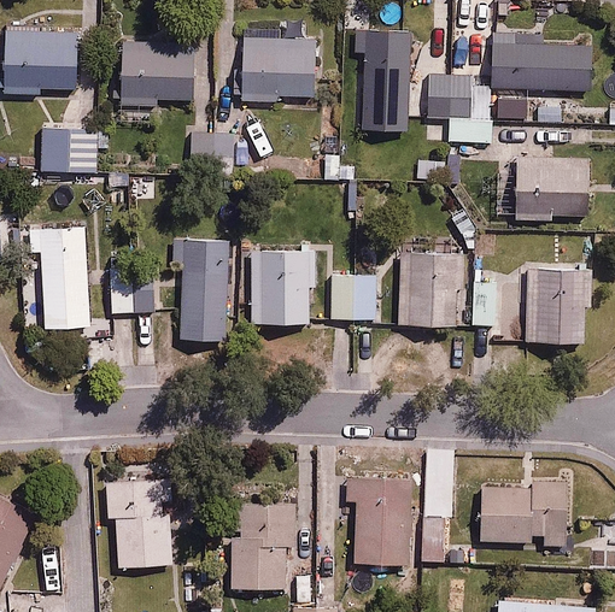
[(276,28),(242,28),(242,65),(233,65),(233,103),(276,103),(276,98),(315,96),(314,39),(276,39),(276,28)]
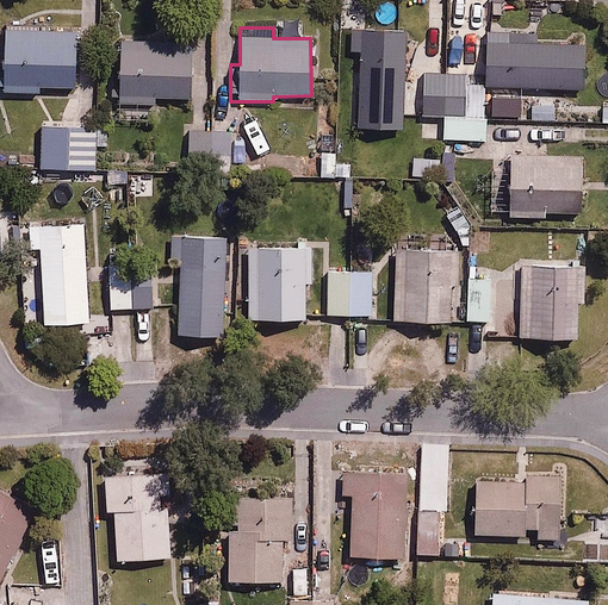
[(444,118),(445,76),(405,75),(407,30),(348,27),(348,55),(359,55),(357,129),(402,130),(403,111),(419,111),(419,117),(444,118)]
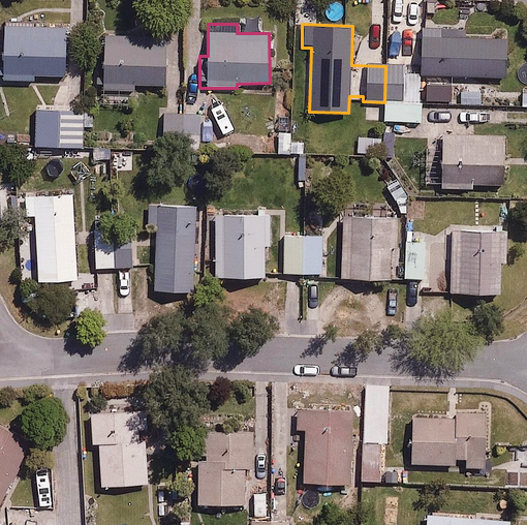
[(67,27),(4,27),(4,82),(35,81),(35,76),(67,75),(67,27)]
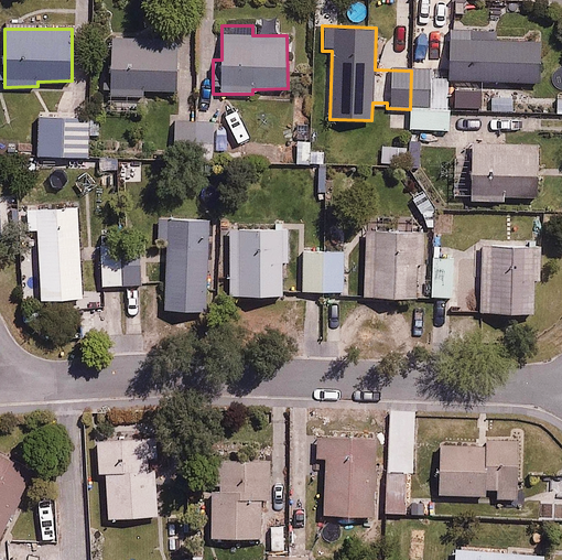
[(494,29),(450,29),(449,82),(541,83),(541,38),(493,36),(494,29)]
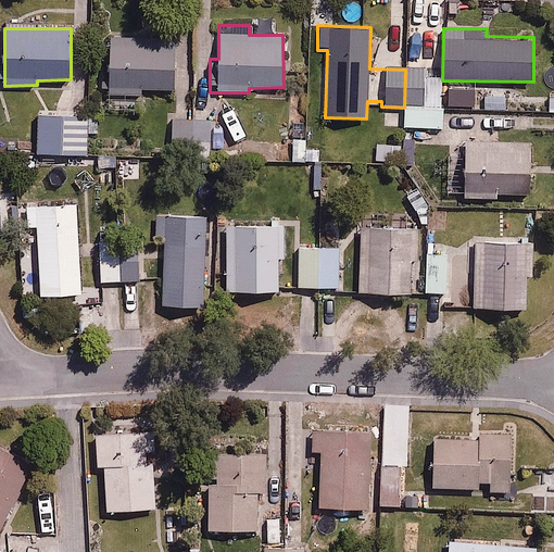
[(174,42),(108,42),(108,97),(143,97),(143,90),(175,90),(174,42)]
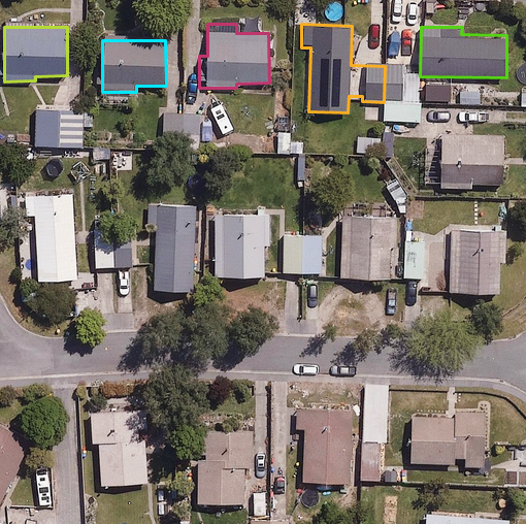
[(407,67),(385,66),(384,102),(384,124),(420,125),(421,82),(406,82),(407,67)]
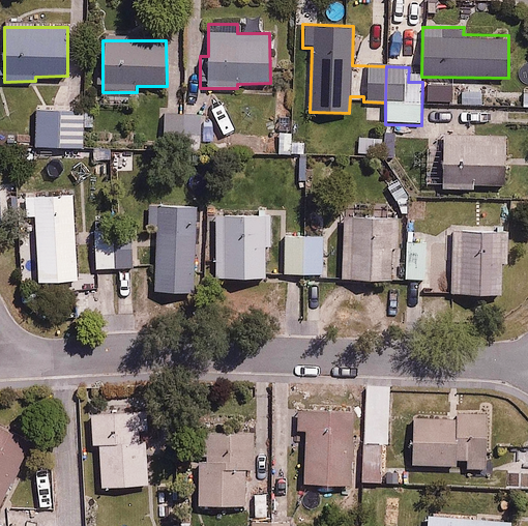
[(183,150),(218,149),(218,114),(226,114),(226,97),(204,98),(204,115),(183,115),(183,140),(183,150)]
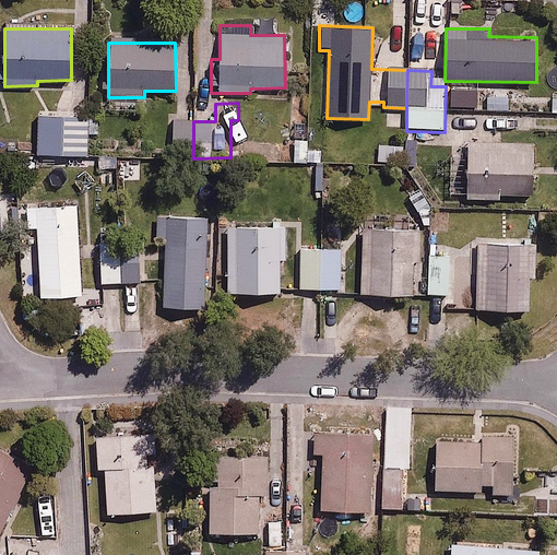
[(87,116),(39,116),(39,155),(87,155),(87,116)]
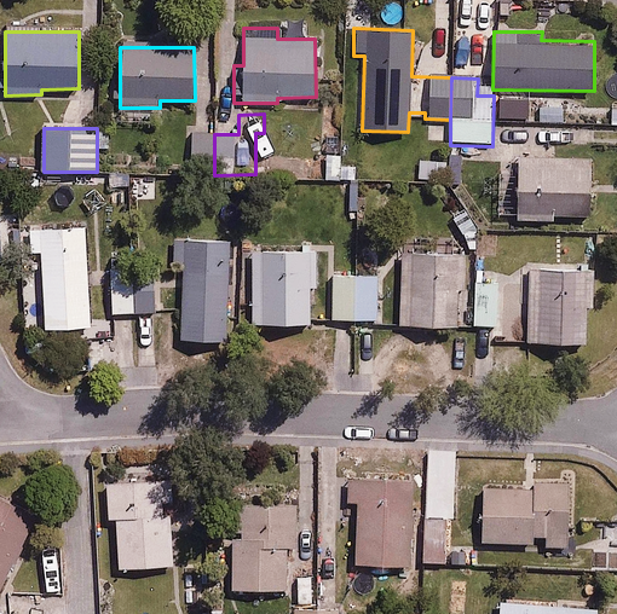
[(214,163),(214,134),(185,134),(185,163),(214,163)]
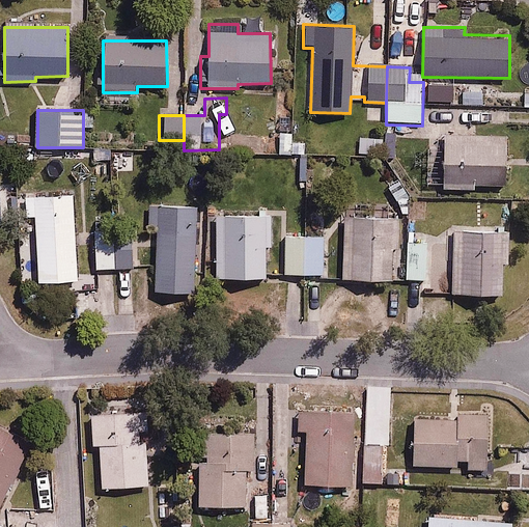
[(477,184),(509,184),(509,137),(442,137),(443,191),(477,191),(477,184)]
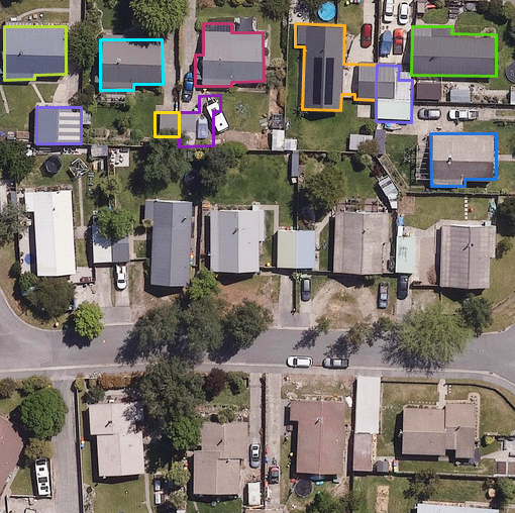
[(74,274),(74,264),(89,264),(87,236),(73,236),(71,188),(23,190),(24,213),(31,212),(34,276),(74,274)]
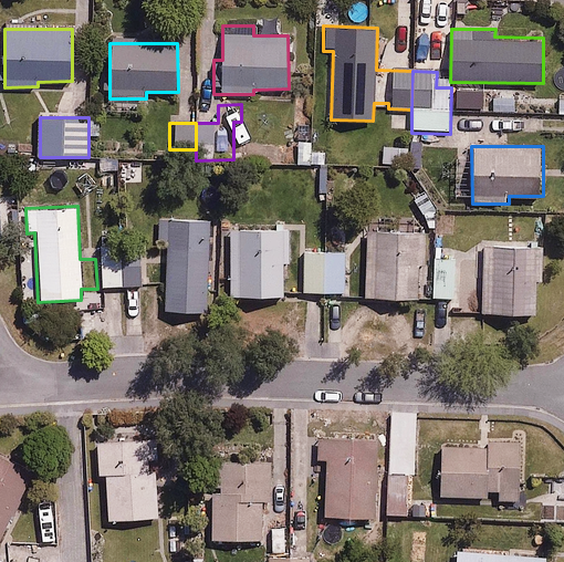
[(208,221),(158,220),(158,241),(168,241),(166,311),(207,312),(208,221)]
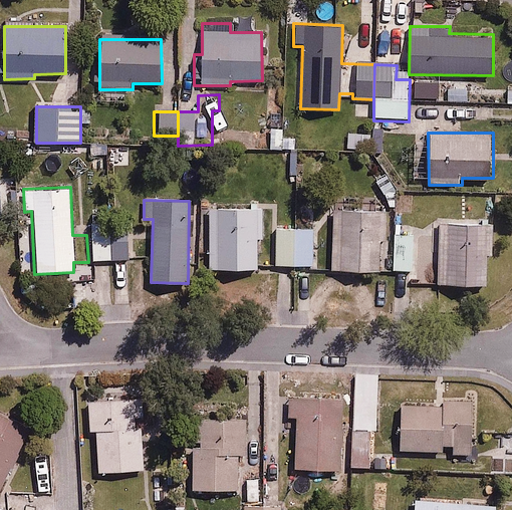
[(332,242),(314,243),(315,271),(378,270),(378,244),(389,243),(388,210),(368,211),(367,201),(331,202),(332,242)]
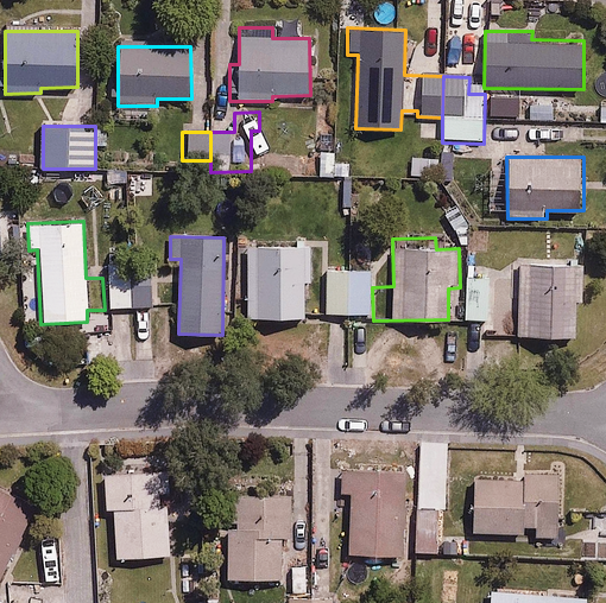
[(246,267),(235,267),(237,299),(247,298),(248,321),(305,318),(304,284),(311,283),(310,248),(246,249),(246,267)]
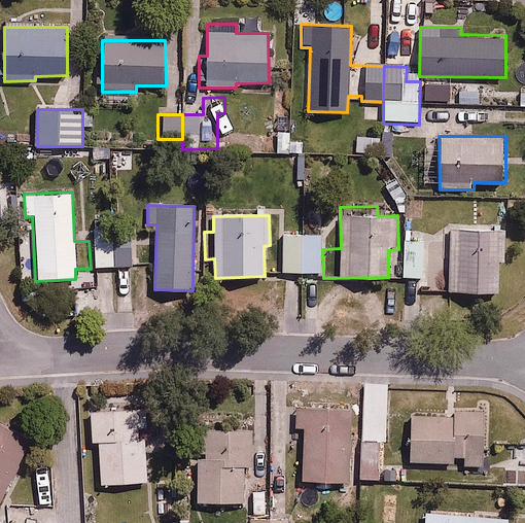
[(89,241),(91,269),(136,267),(135,239),(110,240),(109,225),(89,227),(89,241)]
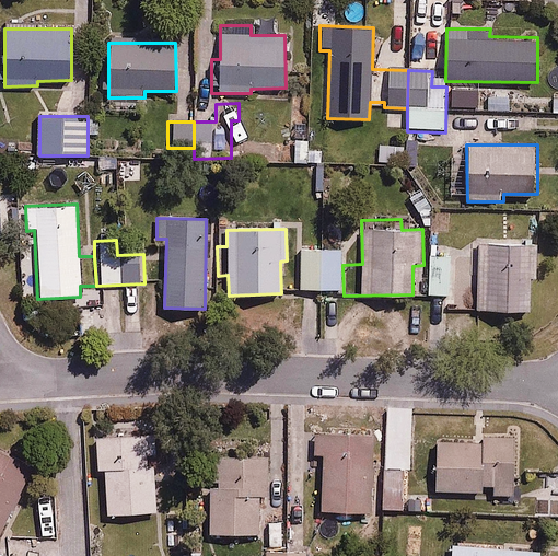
[(472,259),(428,259),(428,294),(449,294),(449,311),(530,311),(530,278),(537,278),(537,243),(472,243),(472,259)]
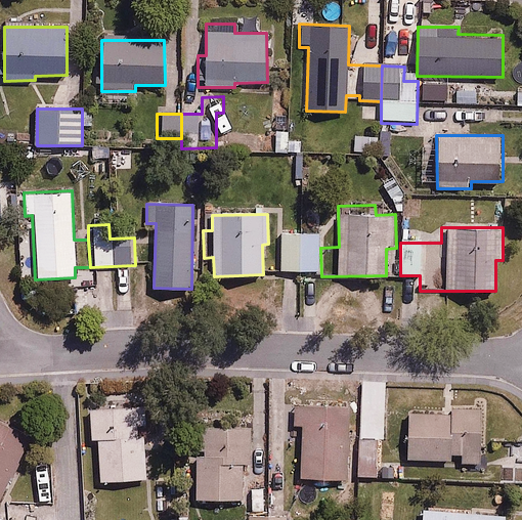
[(317,233),(273,233),(273,270),(317,270),(317,233)]
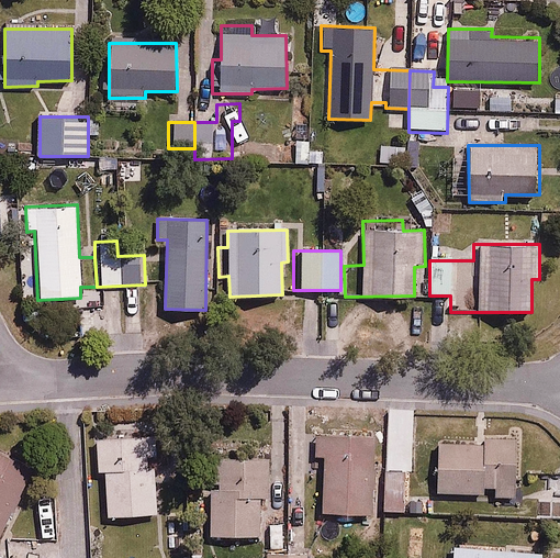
[(371,422),(325,421),(323,511),(370,512),(371,422)]
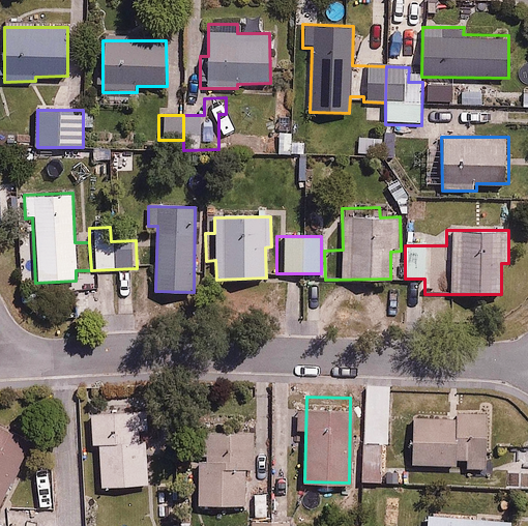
[(100,487),(147,486),(146,432),(152,432),(151,414),(92,415),(93,445),(99,445),(100,487)]
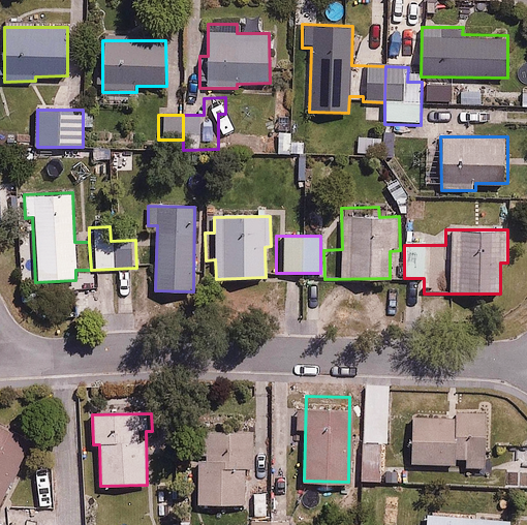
[(407,465),(454,467),(455,459),(464,460),(464,467),(484,467),(485,415),(408,413),(407,465)]
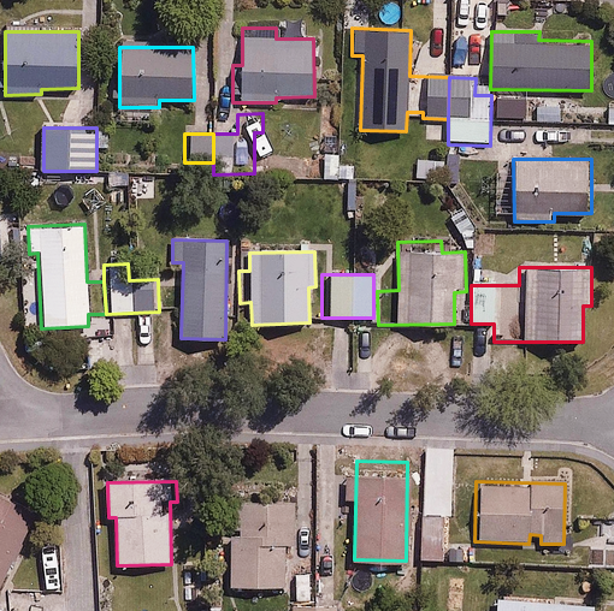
[(35,514),(0,496),(0,587),(35,514)]
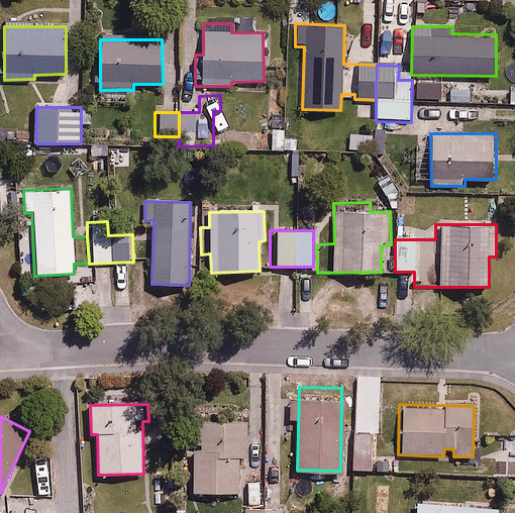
[(246,457),(246,420),(192,420),(192,492),(238,492),(238,457),(246,457)]
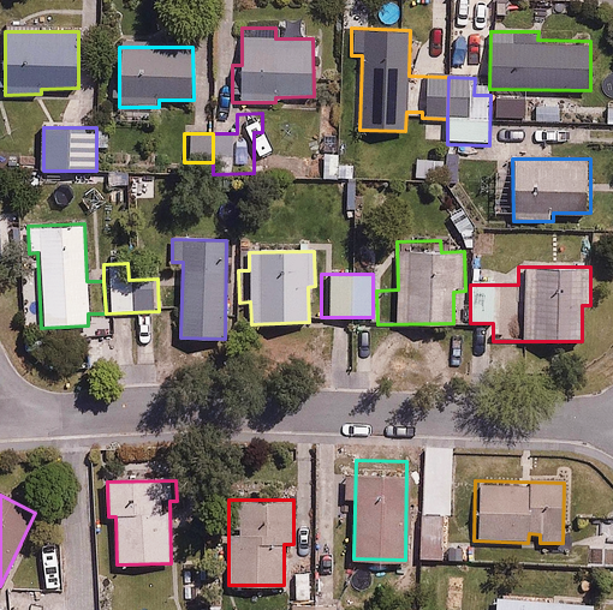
[(442,530),(420,528),(418,557),(441,558),(442,530)]
